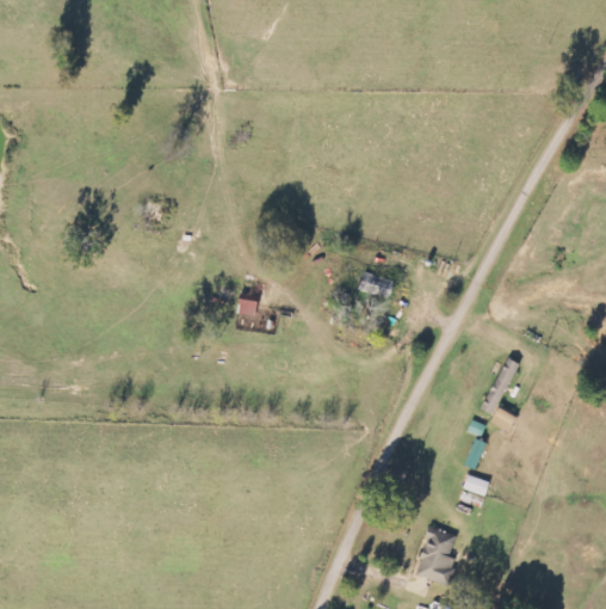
[(358,289),(388,300),(391,289),(377,284),(381,277),(364,271),(358,289)]
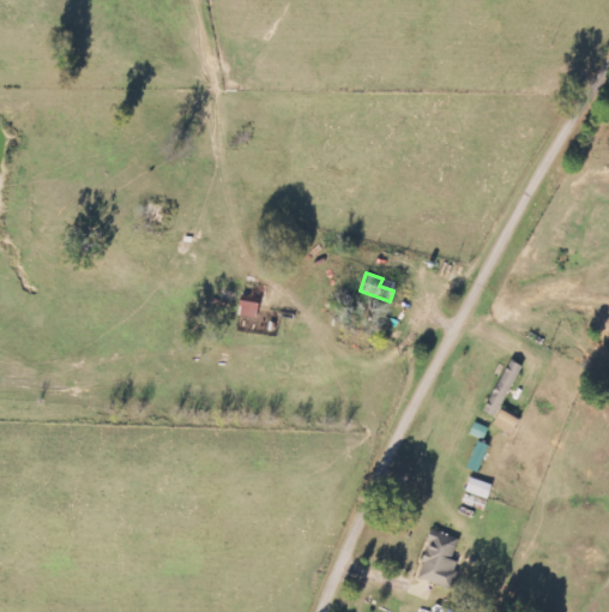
[(523,365),(510,358),(482,408),(494,415),(523,365)]
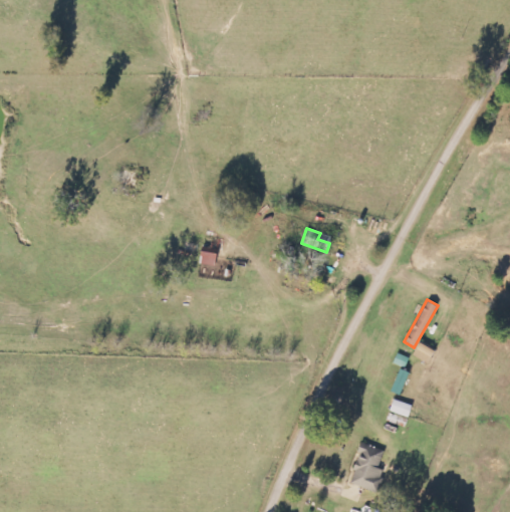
[(413,354),(429,363),(436,349),(420,341),(413,354)]
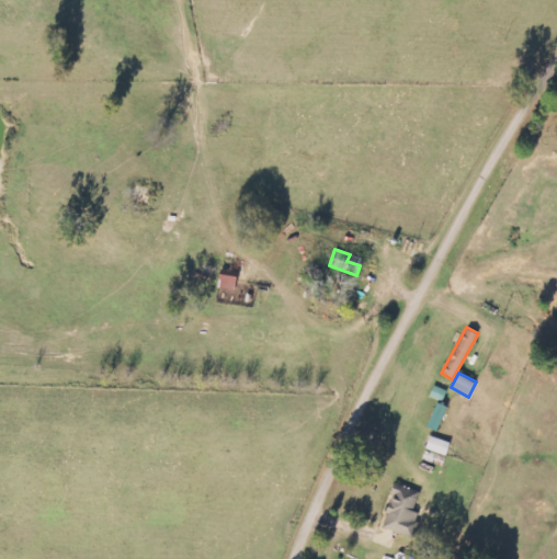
[(447,390),(433,385),(429,395),(443,400),(447,390)]
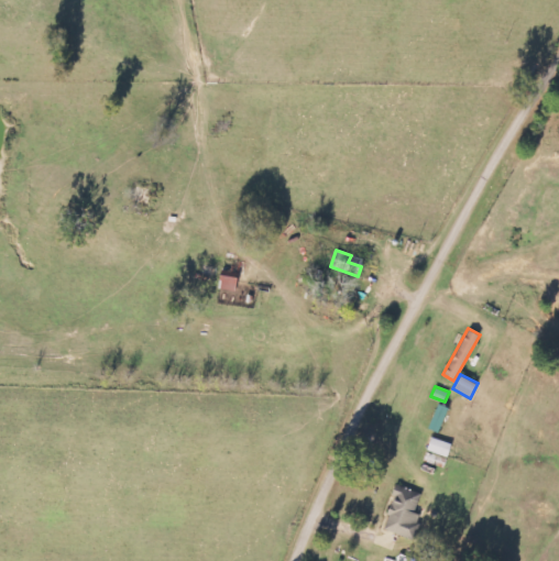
[(438,432),(449,408),(438,403),(427,427),(438,432)]
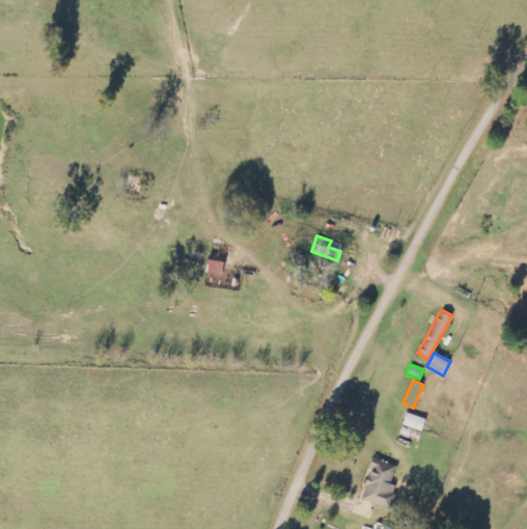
[(421,430),(425,418),(406,412),(401,424),(421,430)]
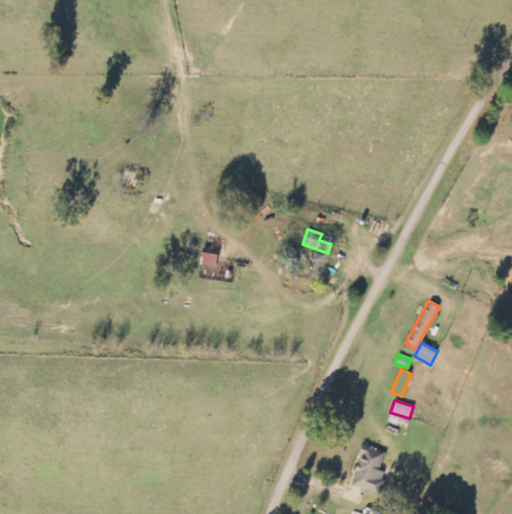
[(348,481),(376,494),(387,473),(378,469),(386,454),(366,443),(348,481)]
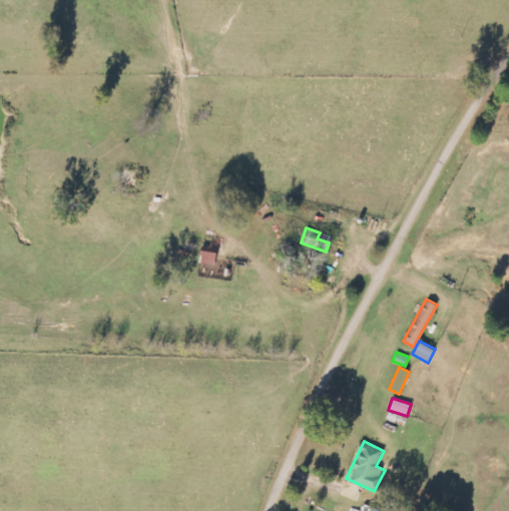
All buildings are outlined.
